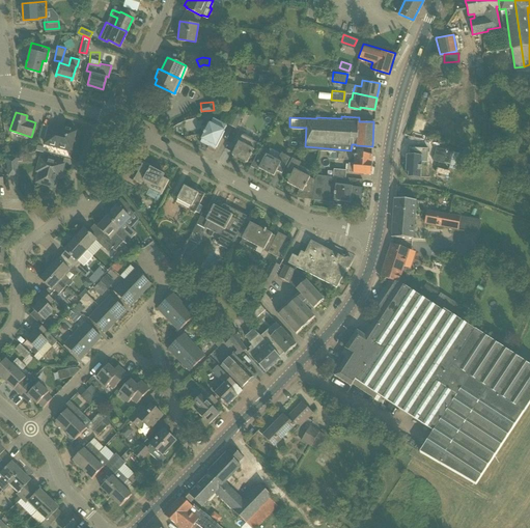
[(215,144),(216,145),(223,130),(223,129),(226,123),(213,117),(211,121),(210,121),(207,120),(202,129),(204,130),(201,137),(200,140),(208,144),(210,142),(212,142),(211,144),(211,145),(214,146),(215,144)]
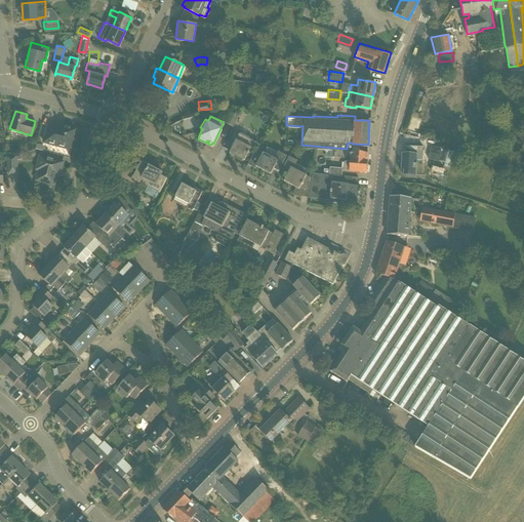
[(63,143),(72,145),(74,136),(72,135),(74,127),(63,123),(62,127),(47,123),(43,142),(62,147),(63,143)]
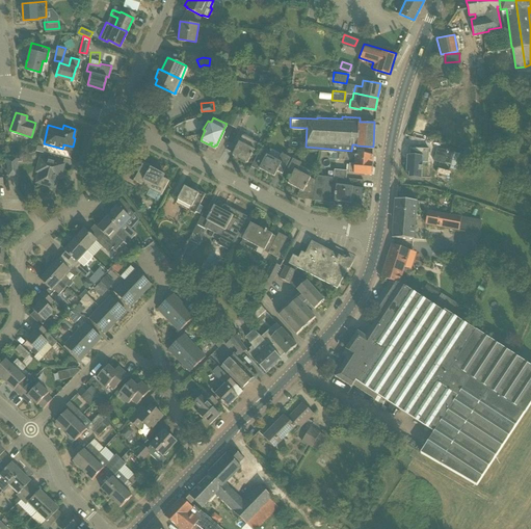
[(232,153),(246,161),(250,154),(251,154),(254,149),(253,149),(257,141),(241,134),(232,153)]
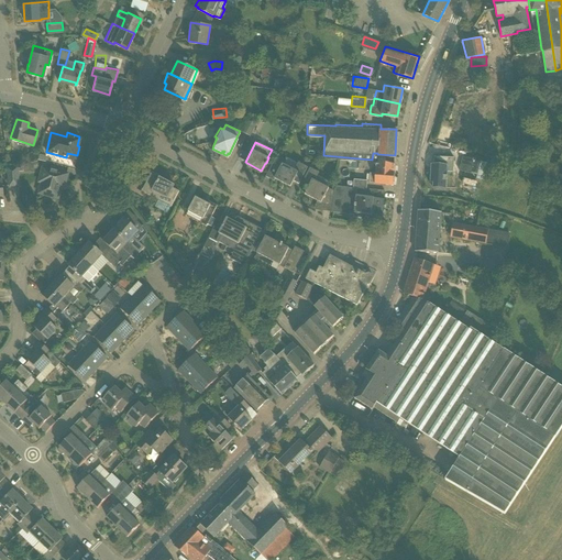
[(30,160),(36,157),(33,150),(26,153),(30,160)]
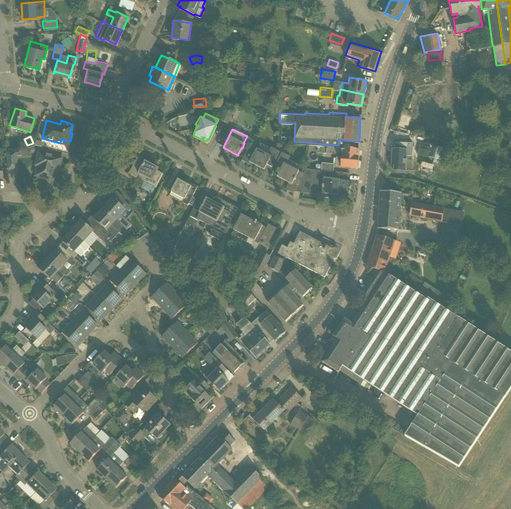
[(247,147),(241,158),(248,162),(249,160),(263,168),(266,162),(271,165),(279,150),(270,145),(266,153),(258,149),(260,145),(252,140),(248,147),(247,147)]
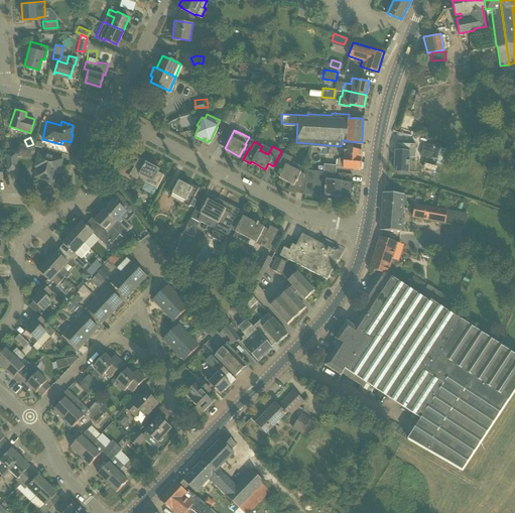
[(412,150),(412,142),(397,141),(396,153),(393,153),(393,165),(395,165),(395,170),(408,171),(409,150),(412,150)]
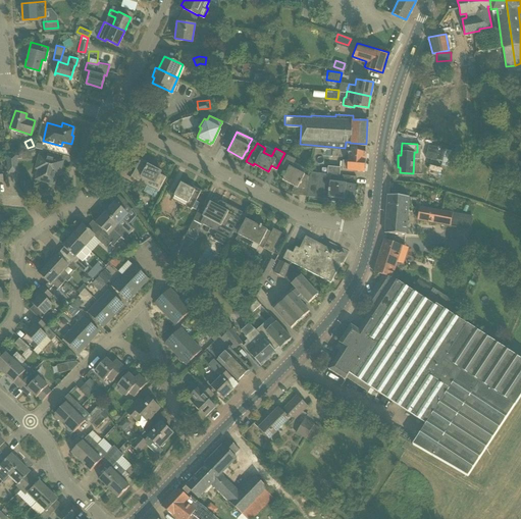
[(347,168),(364,169),(365,151),(345,149),(345,148),(322,146),(322,153),(344,154),(344,152),(348,152),(348,159),(343,159),(342,167),(347,167),(347,168)]
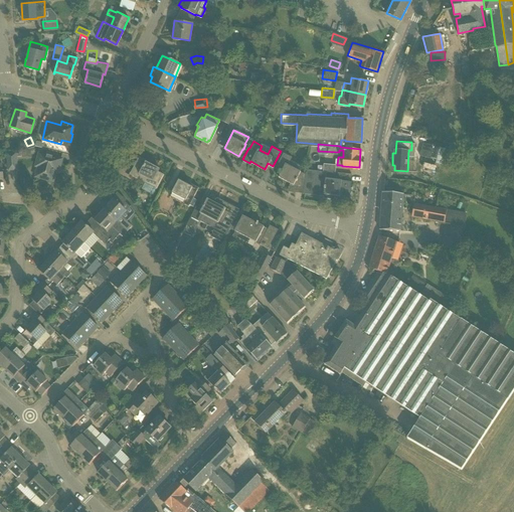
[(16,168),(15,150),(6,151),(7,169),(16,168)]
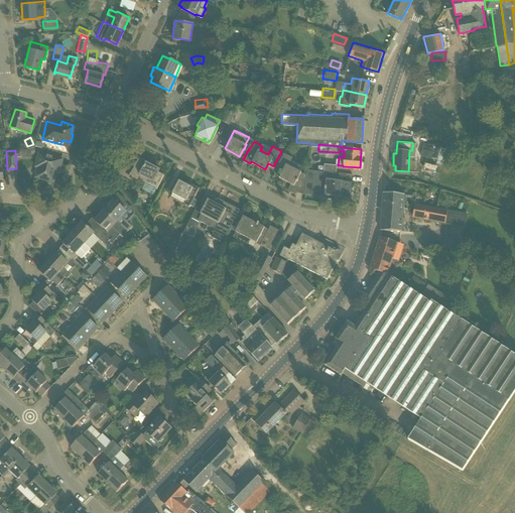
[(59,166),(61,157),(38,150),(34,165),(37,166),(34,175),(45,178),(46,173),(54,175),(56,165),(59,166)]
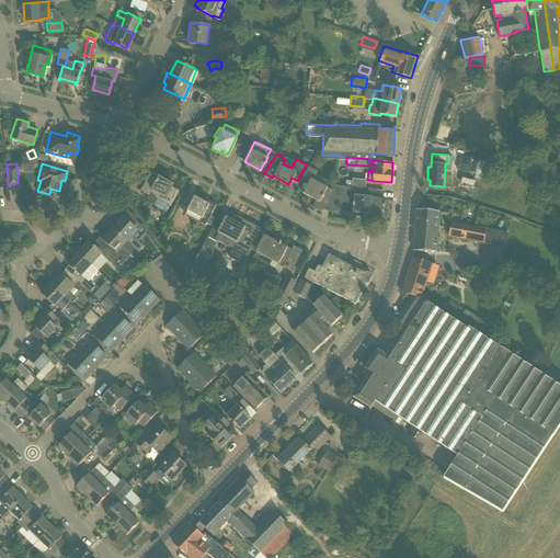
[(329,206),(331,188),(311,178),(316,170),(307,166),(299,182),(305,184),(303,191),(317,198),(317,204),(329,206)]
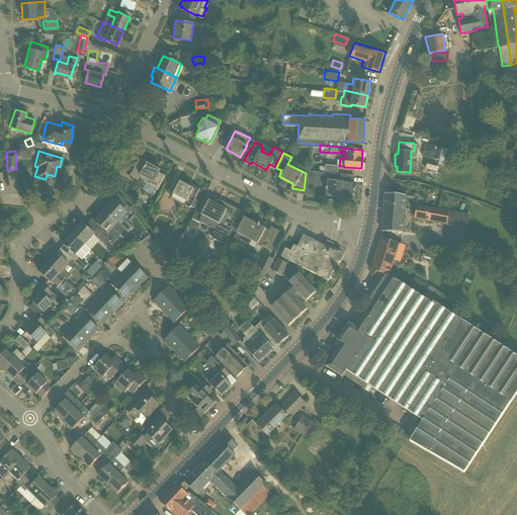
[(146,165),(146,164),(148,160),(139,156),(133,169),(136,170),(133,176),(145,182),(142,188),(153,194),(156,188),(164,174),(150,166),(148,169),(145,167),(146,165)]
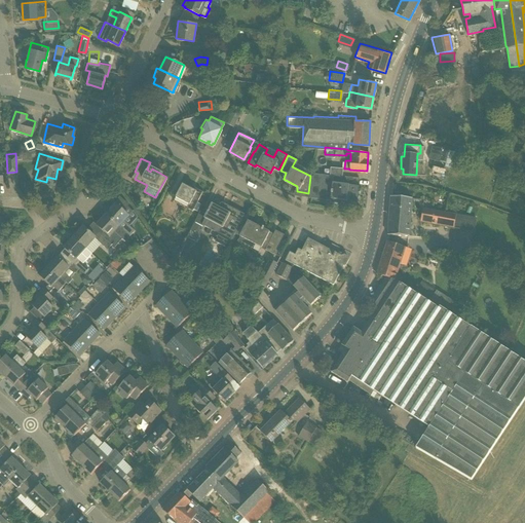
[(311,177),(310,176),(308,193),(309,193),(308,195),(330,198),(330,196),(354,200),(357,184),(359,185),(359,184),(333,180),(334,175),(312,172),(311,177)]
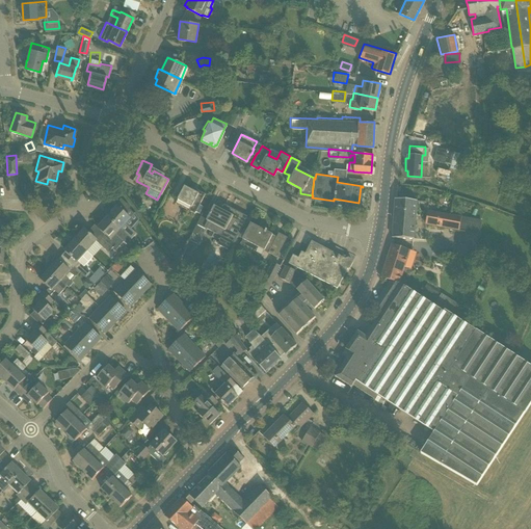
[(176,201),(190,208),(189,209),(195,211),(204,192),(195,188),(194,190),(184,184),(176,201)]
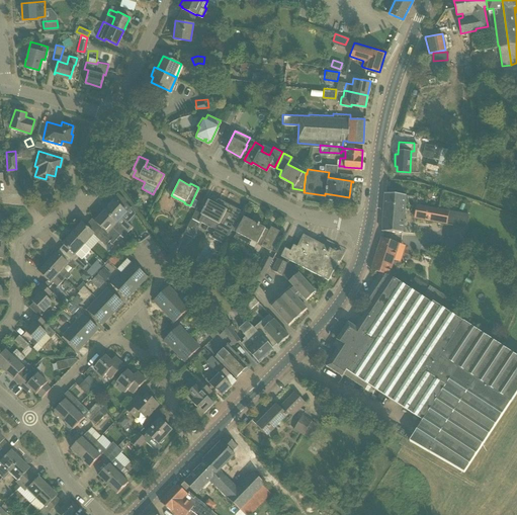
[(405,193),(384,191),(383,191),(382,215),(391,215),(391,218),(400,218),(400,213),(402,213),(402,216),(404,216),(405,193)]
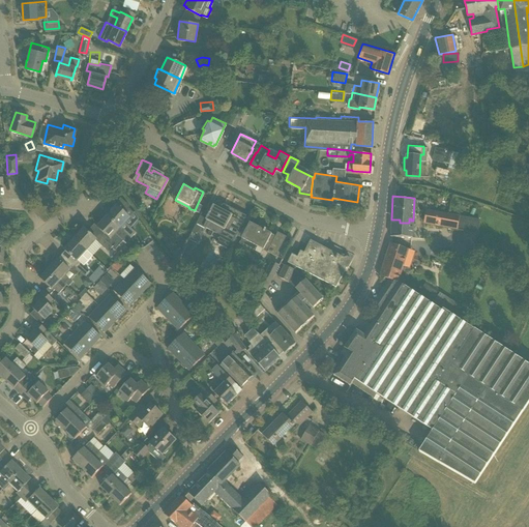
[(116,203),(106,214),(129,236),(135,231),(124,221),(129,215),(133,211),(127,206),(123,210),(116,203)]
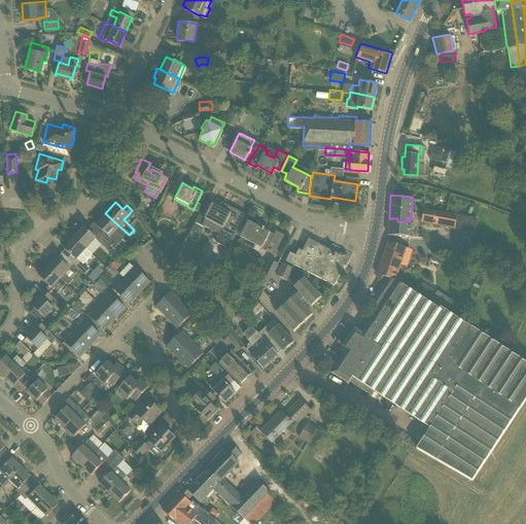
[(245,212),(244,212),(244,213),(225,204),(222,208),(211,202),(205,216),(198,213),(186,236),(196,240),(204,224),(209,228),(213,220),(222,225),(215,241),(222,245),(218,253),(222,255),(235,232),(241,220),(245,212)]
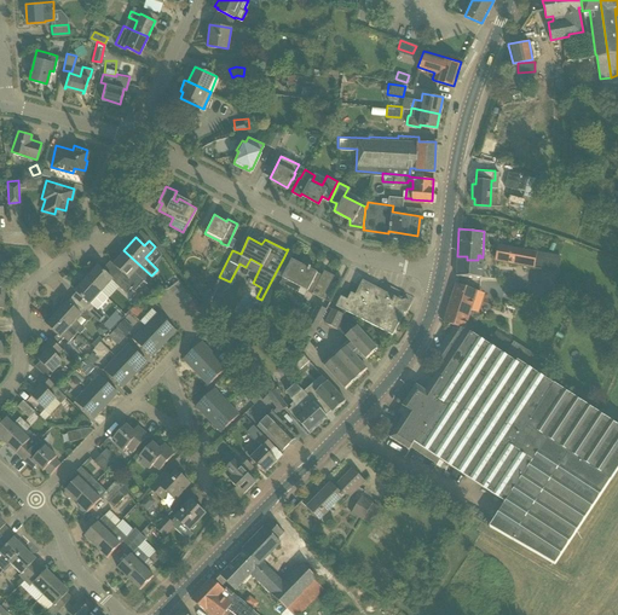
[(536,248),(496,242),(494,257),(518,261),(518,264),(533,266),(536,248)]
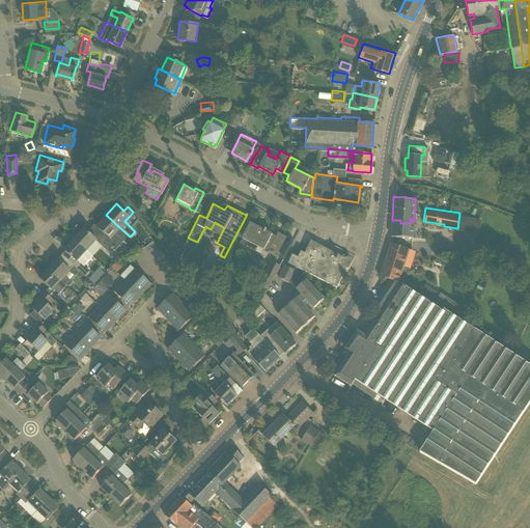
[(462,228),(479,231),(481,217),(464,214),(462,228)]
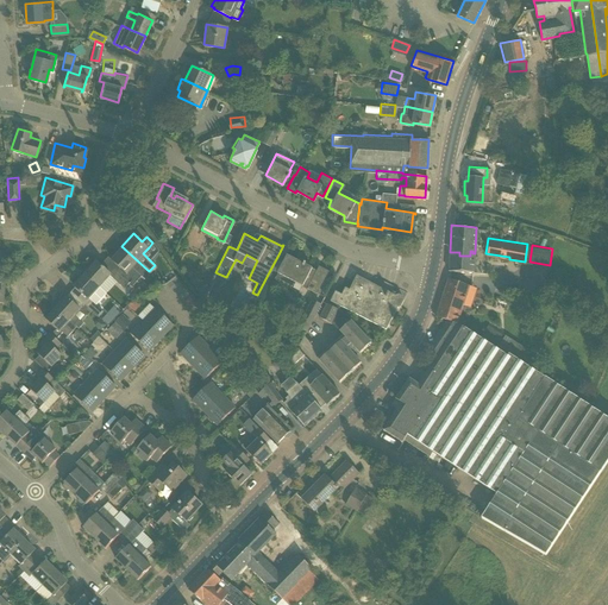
[(120,266),(116,270),(127,282),(132,277),(126,272),(132,266),(144,277),(149,271),(121,246),(111,258),(120,266)]
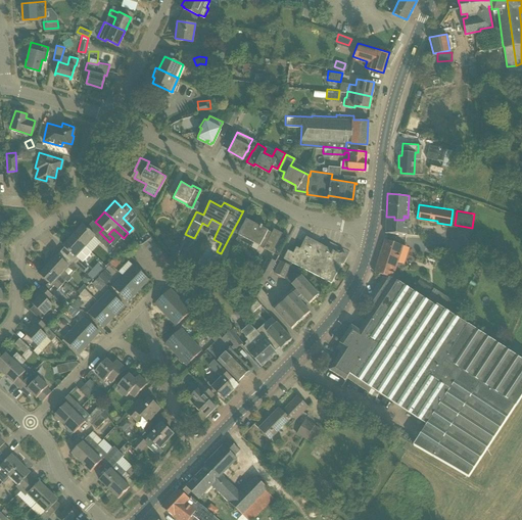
[(385,232),(386,232),(407,232),(408,218),(406,218),(406,216),(404,216),(404,220),(394,220),(394,217),(386,217),(385,232)]
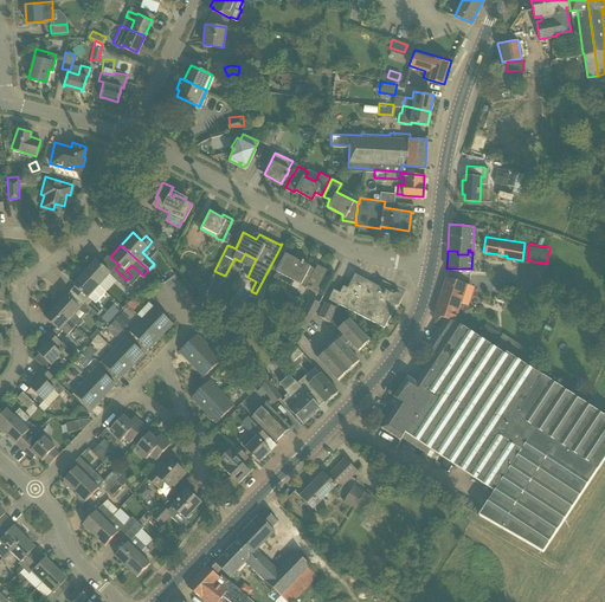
[(315,290),(327,267),(316,263),(314,269),(309,266),(310,265),(309,264),(309,265),(302,261),(303,259),(302,259),(300,261),(296,259),(296,258),(285,252),(282,257),(277,253),(270,266),(276,270),(293,278),(300,283),(300,284),(304,285),(315,290)]
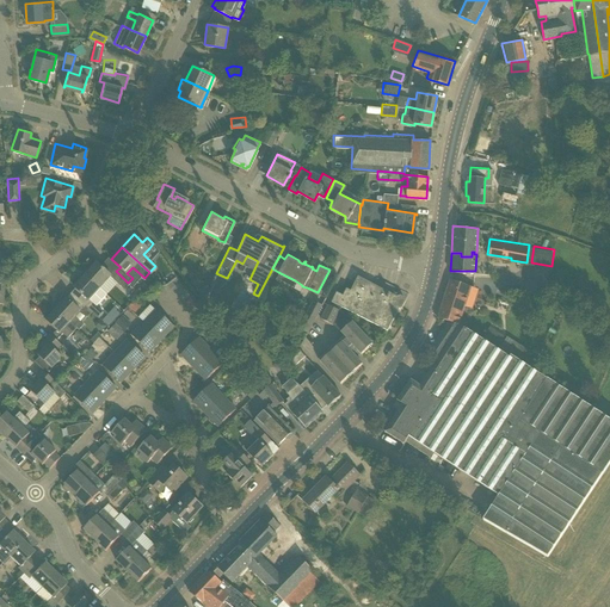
[(96,260),(84,272),(99,286),(110,273),(96,260)]
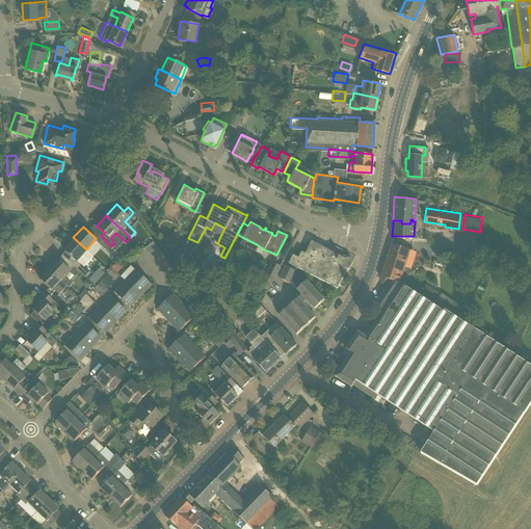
[(107,250),(111,246),(101,236),(97,241),(107,250)]
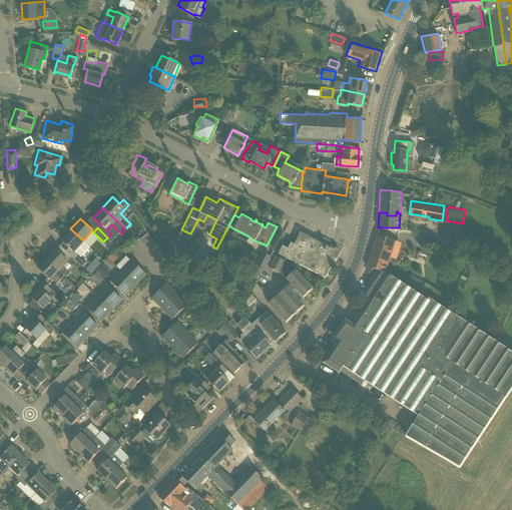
[(83,240),(70,228),(61,239),(73,250),(74,249),(76,251),(72,256),(76,261),(82,266),(86,261),(80,255),(88,245),(83,240)]
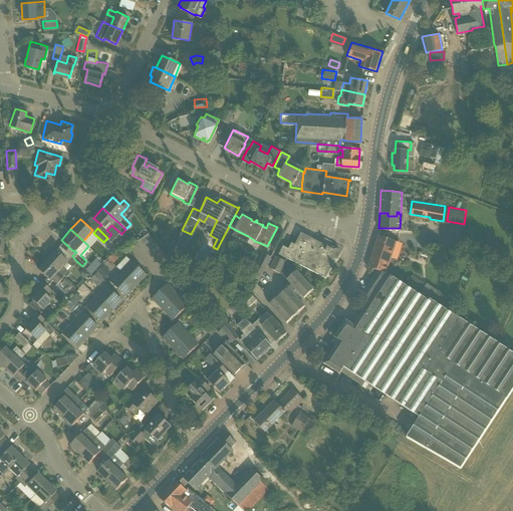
[(282,244),(278,252),(325,276),(334,258),(337,257),(340,251),(339,248),(335,247),(332,248),(316,239),(300,231),(294,243),(290,241),(287,247),(282,244)]
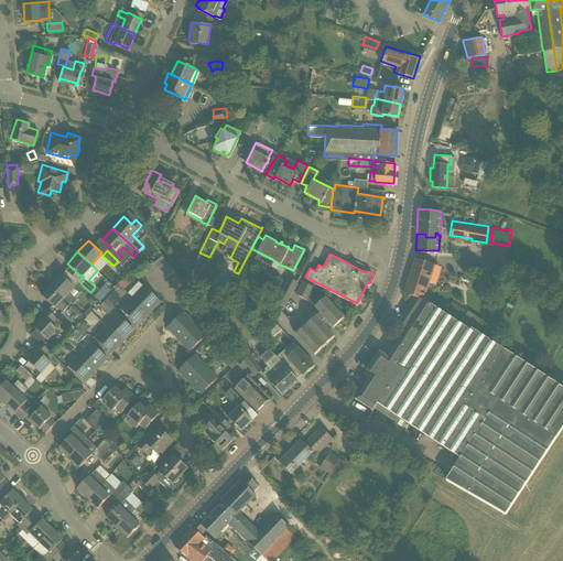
[(414,257),(403,292),(413,295),(423,299),(429,281),(435,282),(439,272),(435,271),(437,265),(414,257)]
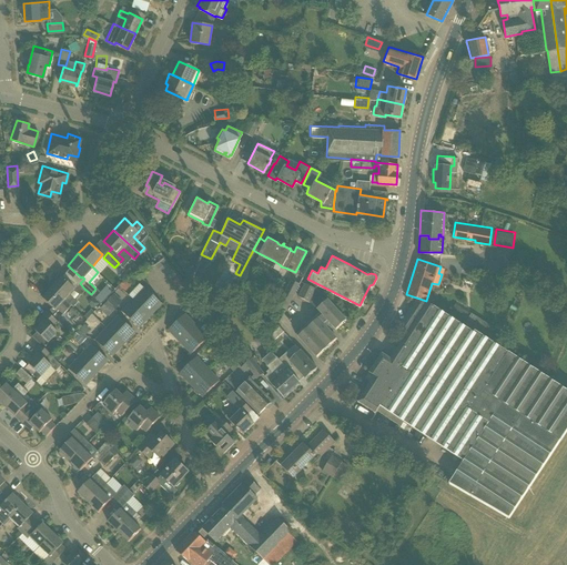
[(61,274),(51,286),(70,304),(74,299),(68,293),(73,286),(61,274)]
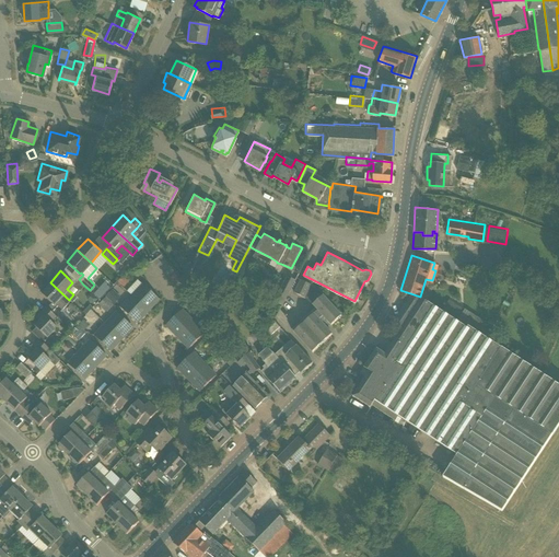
[(117,279),(123,285),(127,279),(121,274),(117,279)]
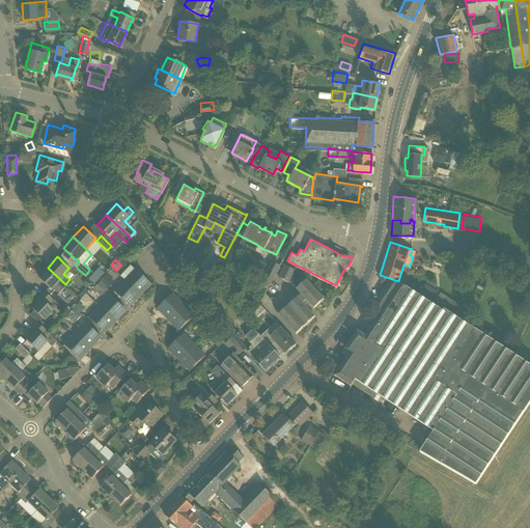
[(267,287),(279,264),(272,260),(259,283),(267,287)]
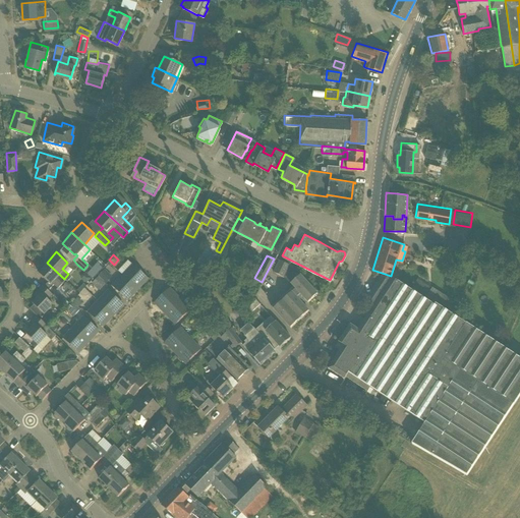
[(278,257),(272,270),(283,275),(289,263),(278,257)]
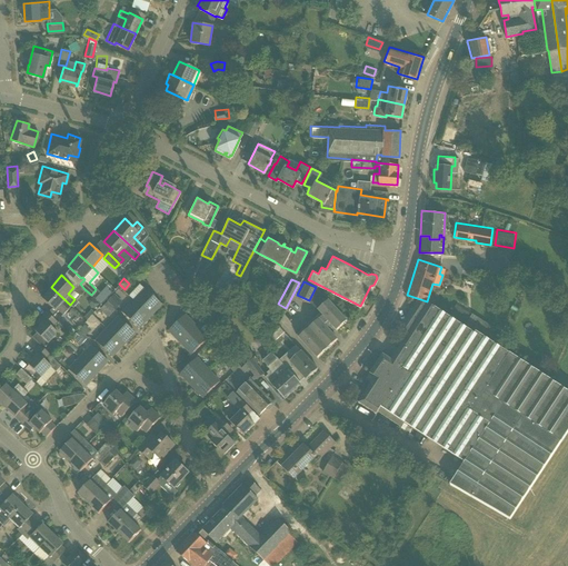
[(101,301),(111,290),(105,284),(95,296),(101,301)]
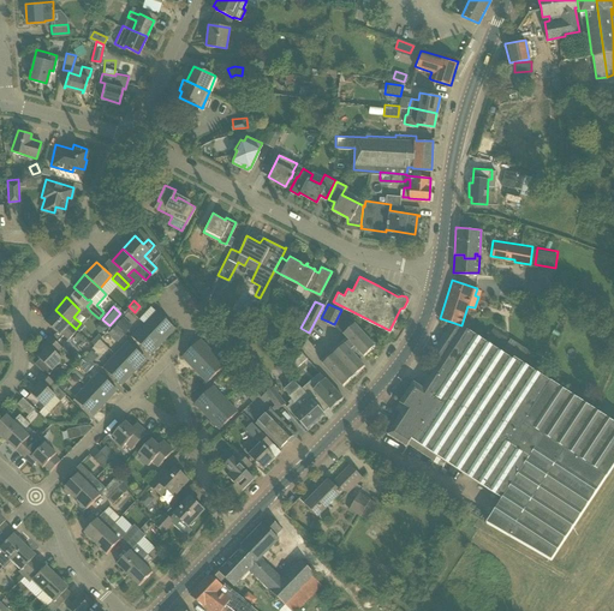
[(144,322),(162,339),(174,327),(156,309),(144,322)]
